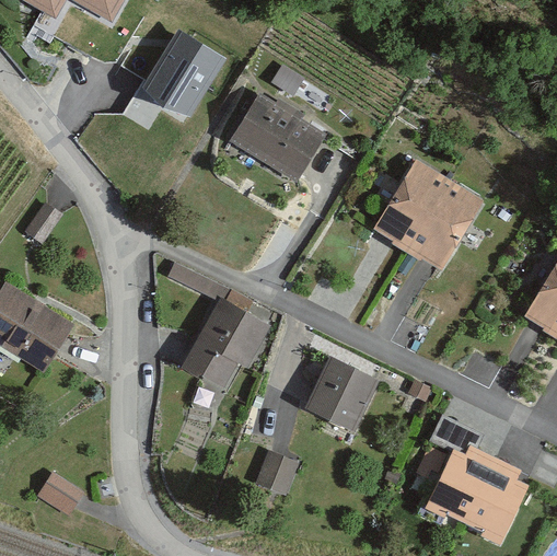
[(35,0),(51,9),(57,0),(86,0),(107,12),(115,0),(35,0)]
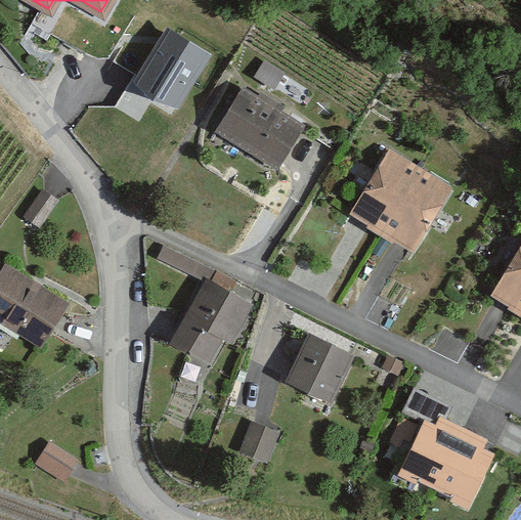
[(205,49),(165,24),(131,78),(171,103),(205,49)]
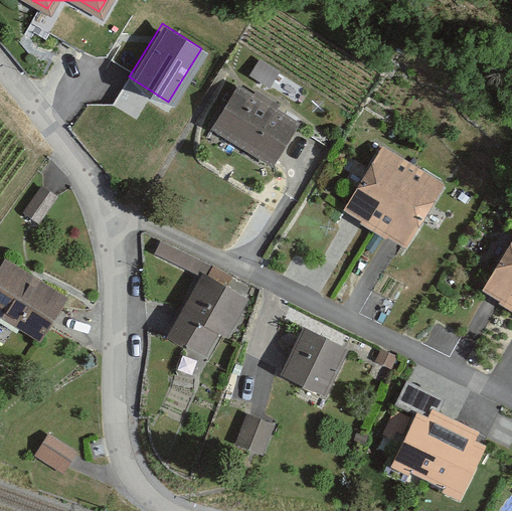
[(299,116),(238,82),(205,142),(266,175),(299,116)]
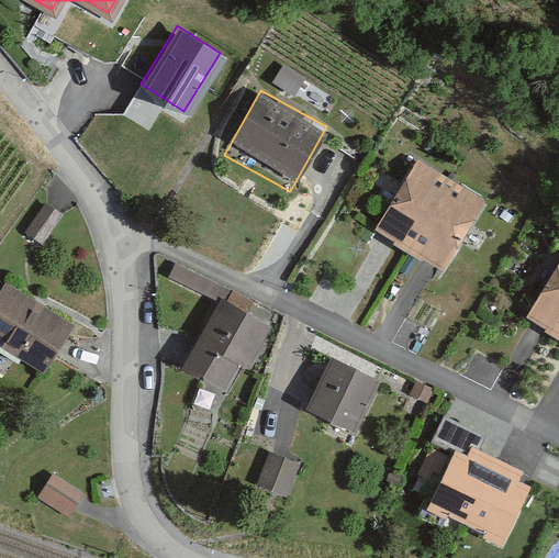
[(483,196),(415,157),(373,231),(440,269),(483,196)]
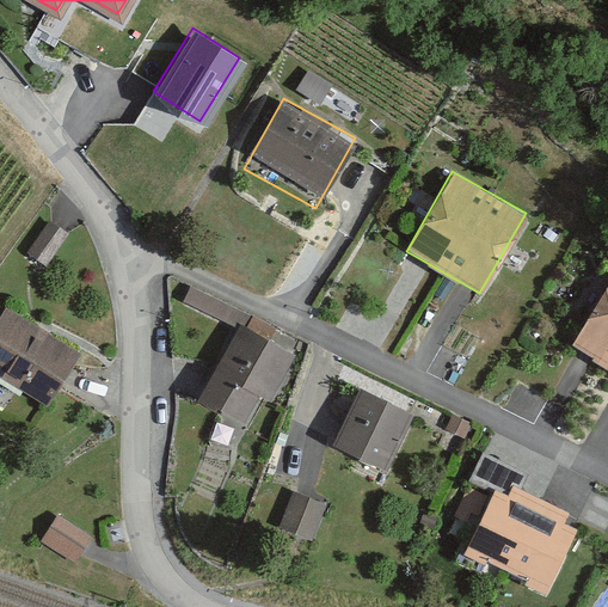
[(65,225),(50,214),(28,241),(42,252),(65,225)]
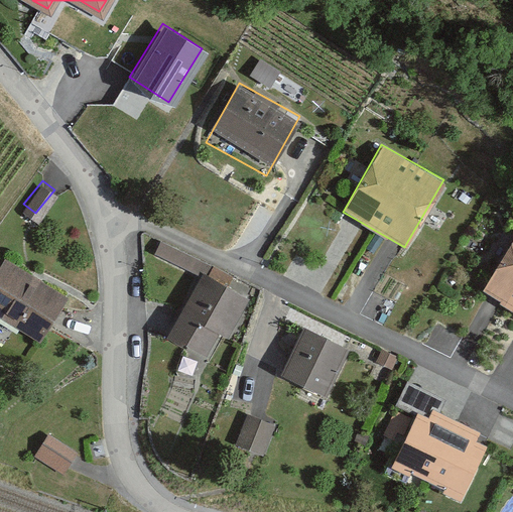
[(512,242),(482,292),(512,311),(512,242)]
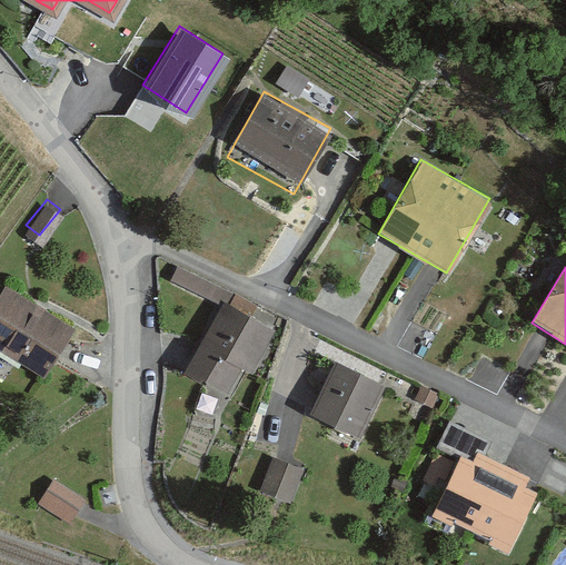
[(71,345),(0,295),(0,365),(39,393),(71,345)]
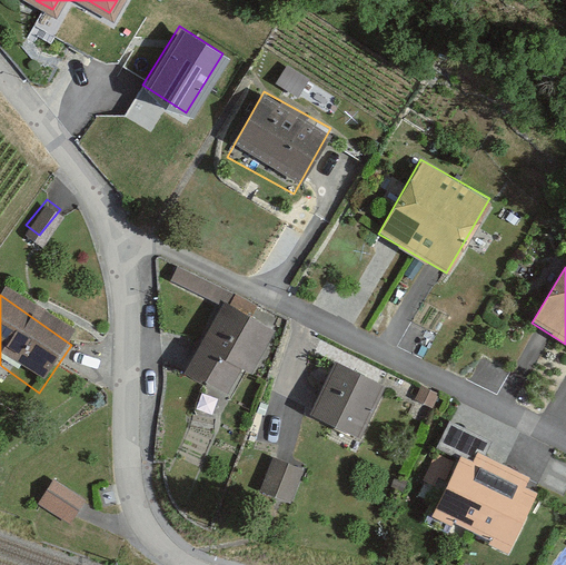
[(247,366),(268,328),(225,304),(188,369),(224,388),(239,362),(247,366)]
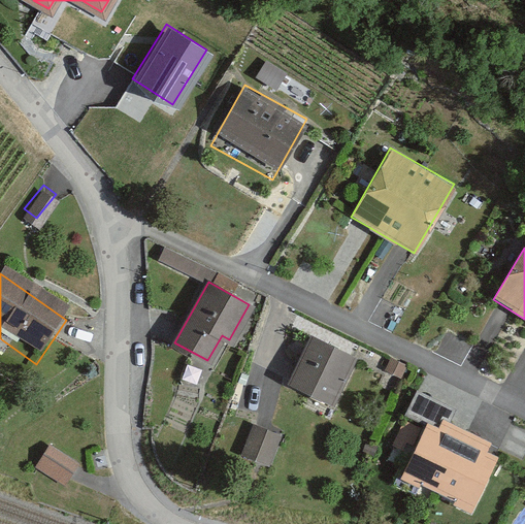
[(351,357),(309,337),(288,380),(329,400),(351,357)]
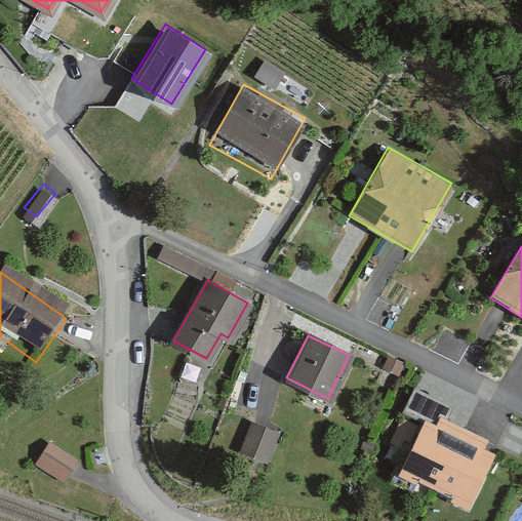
[(275,431),(251,421),(240,448),(264,457),(275,431)]
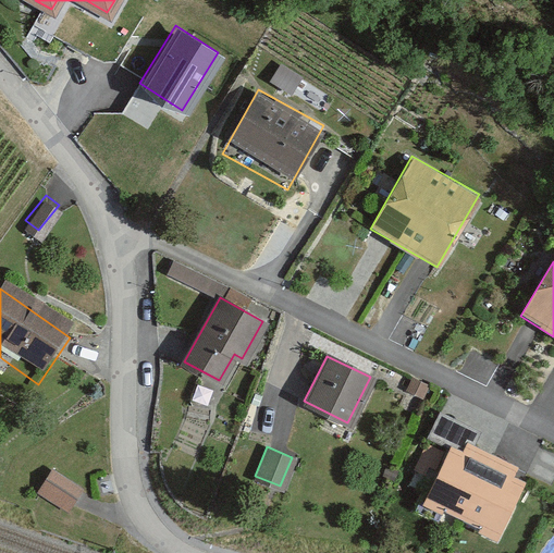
[(497,552),(525,504),(451,463),(419,519),(479,552),(497,552)]
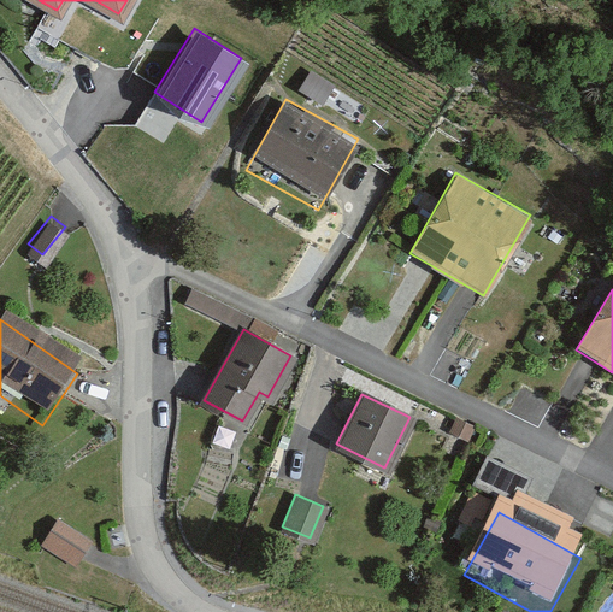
[(56,518),(40,541),(72,560),(87,537),(56,518)]
